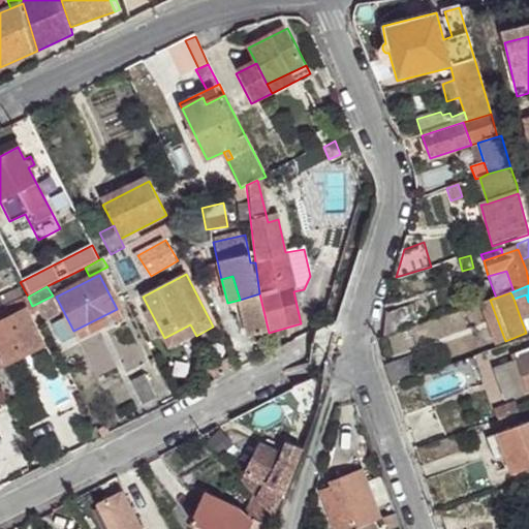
[(249,338),(269,333),(259,293),(240,300),(249,338)]
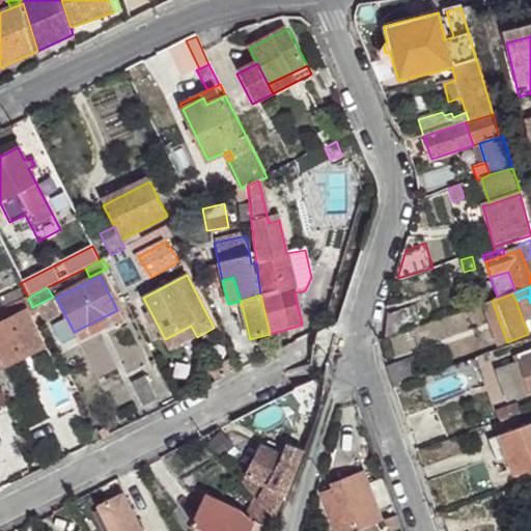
[(530,303),(528,296),(515,300),(523,320),(530,316),(530,303)]
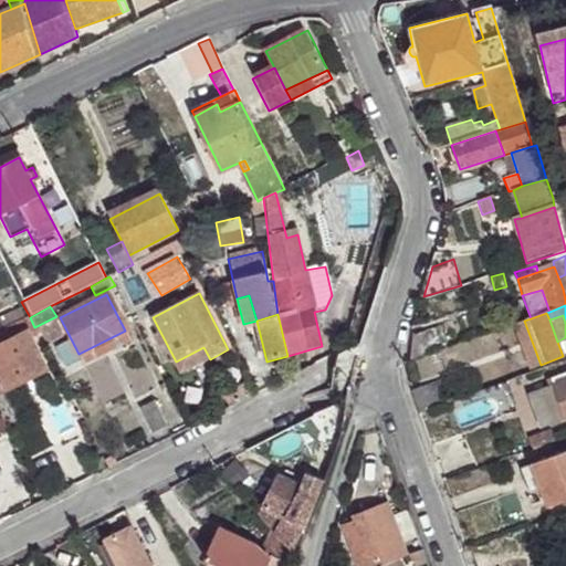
[(0,391),(45,369),(32,342),(40,338),(34,327),(30,317),(0,331),(0,391)]
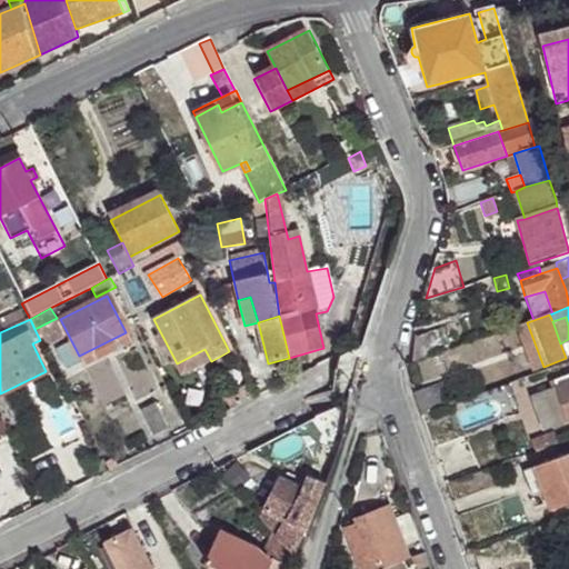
[(527,322),(516,327),(530,371),(543,367),(527,322)]
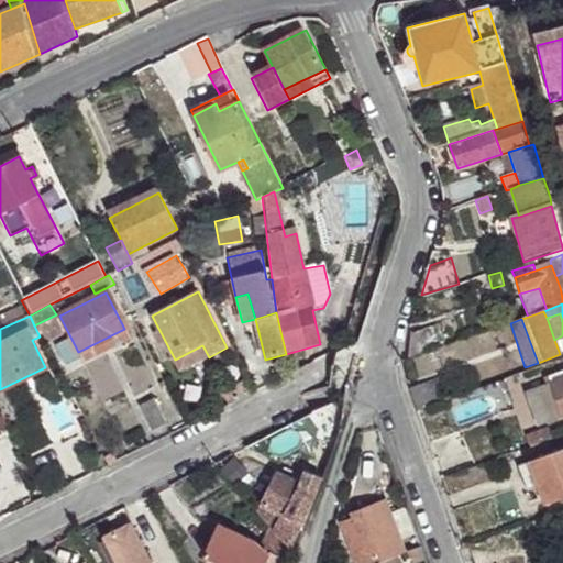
[(55,340),(45,320),(34,326),(40,337),(44,344),(55,340)]
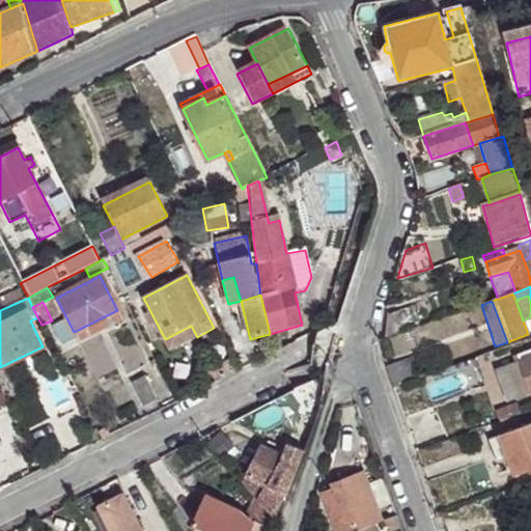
[(388,316),(386,338),(419,326),(413,308),(388,316)]
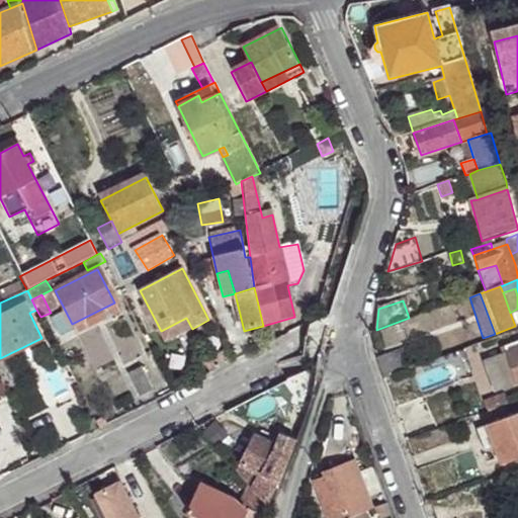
[(114,303),(72,324),(76,333),(118,312),(114,303)]
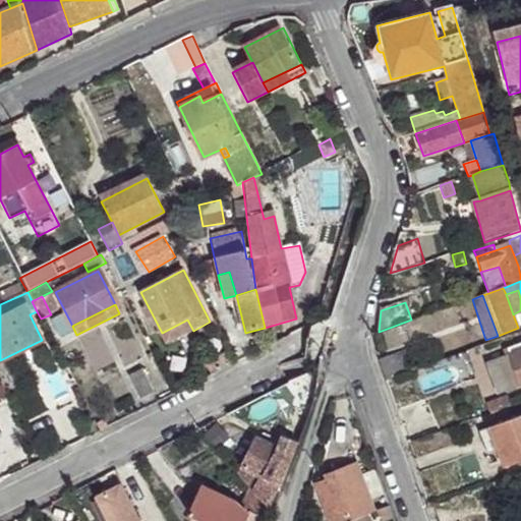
[(162,333),(168,344),(193,331),(187,320),(162,333)]
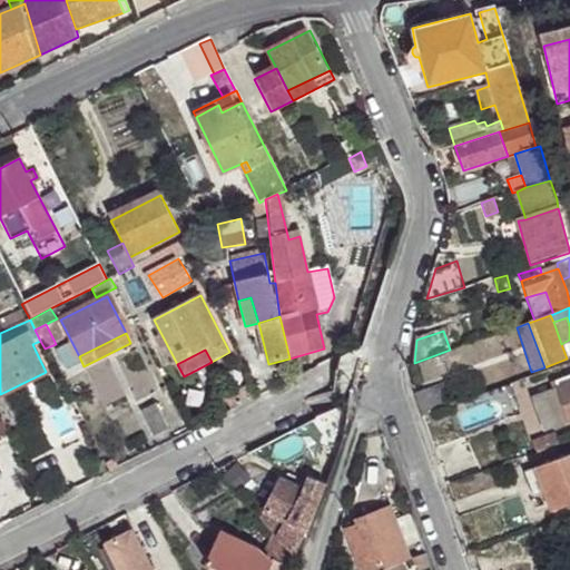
[(558,389),(533,396),(544,430),(569,421),(569,376),(556,382),(558,389)]
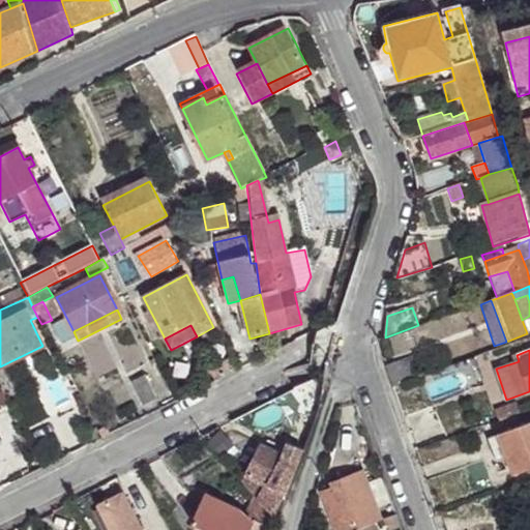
[(387,365),(393,387),(422,377),(415,357),(387,365)]
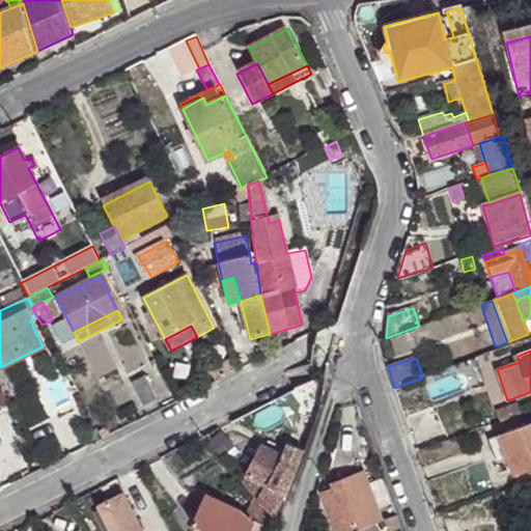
[(157,398),(145,375),(133,382),(144,404),(157,398)]
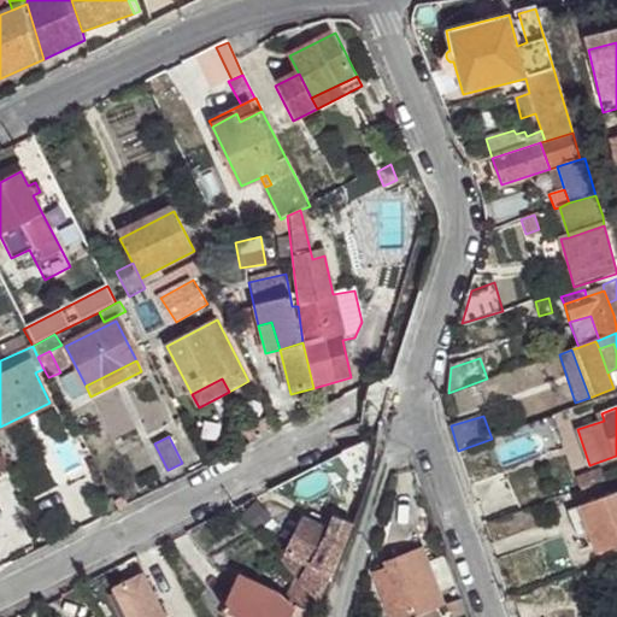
[(356,448),(307,471),(345,487),(356,448)]
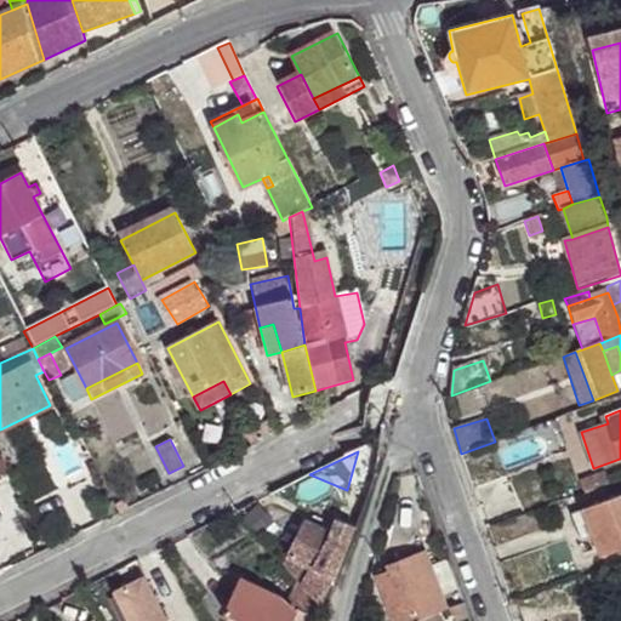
[(366,491),(369,478),(362,476),(358,489),(366,491)]
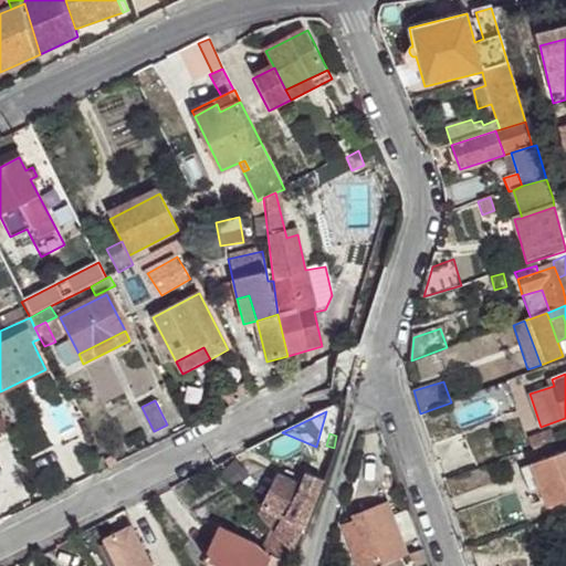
[(565,450),(531,463),(519,469),(528,494),(541,490),(547,505),(565,498),(565,450)]
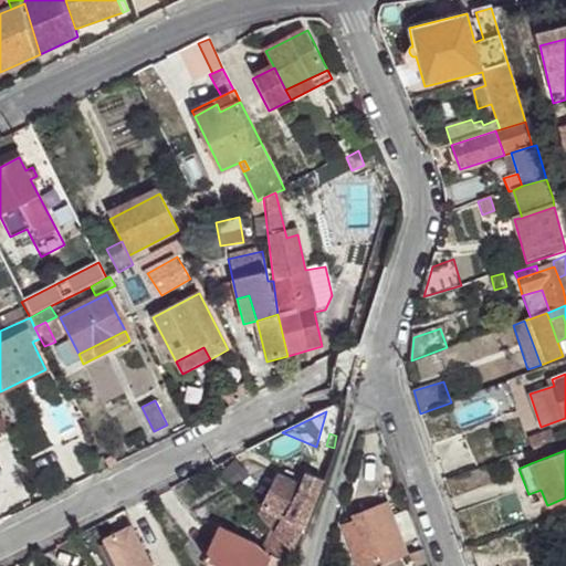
[(280,479),(261,519),(270,531),(274,535),(286,549),(292,556),(302,534),(317,492),(320,485),(321,483),(306,477),(301,489),(280,479)]
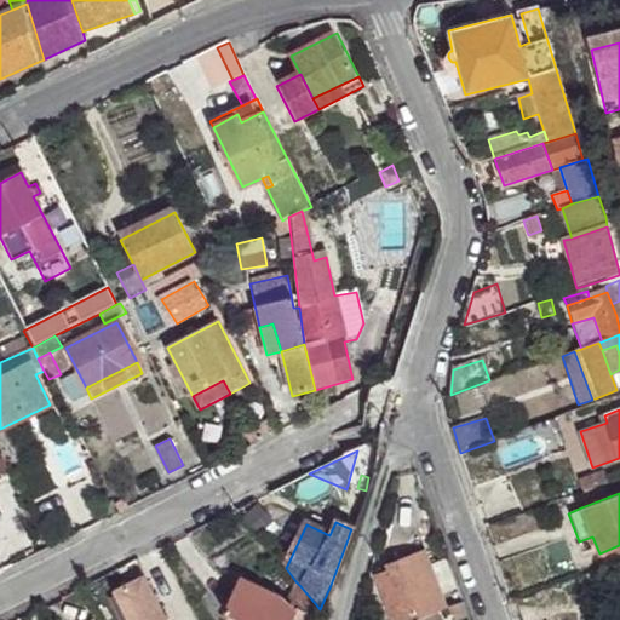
[(440,600),(428,568),(422,554),(397,564),(400,570),(417,614),(418,619),(437,612),(443,610),(440,600)]
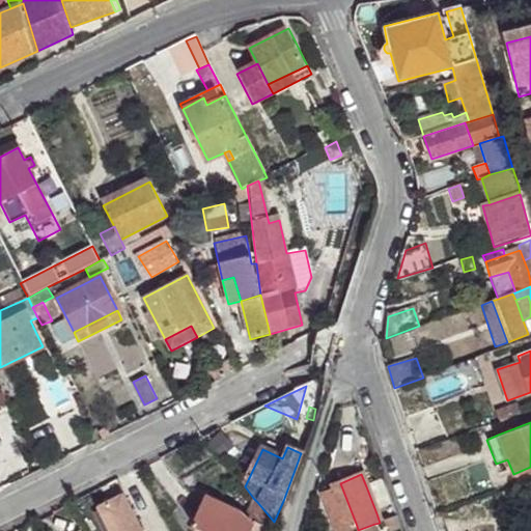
[(391,506),(381,480),(366,486),(376,513),(391,506)]
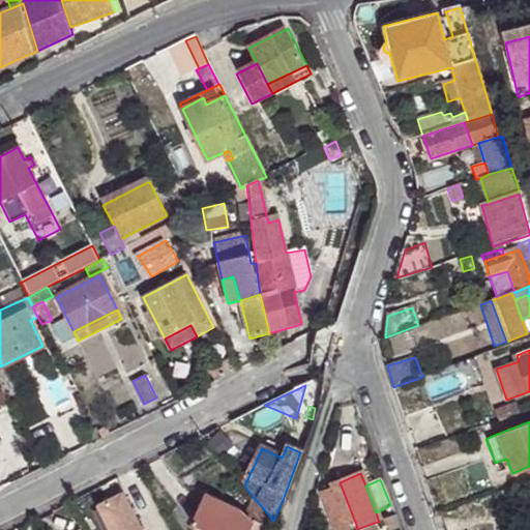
[(337,529),(344,529),(356,525),(342,488),(324,495),(337,529)]
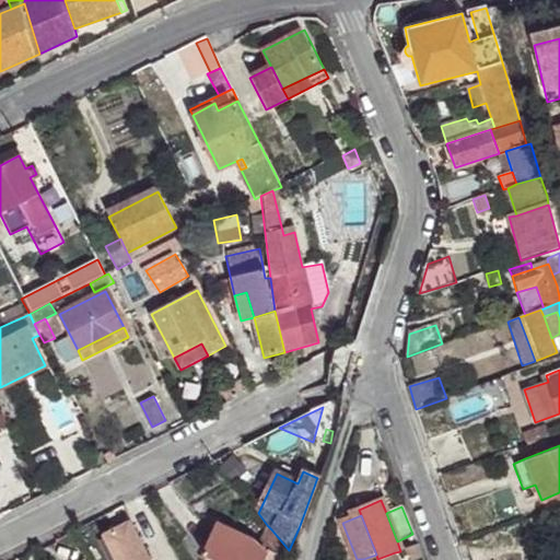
[(149,559),(129,523),(105,536),(116,559),(149,559)]
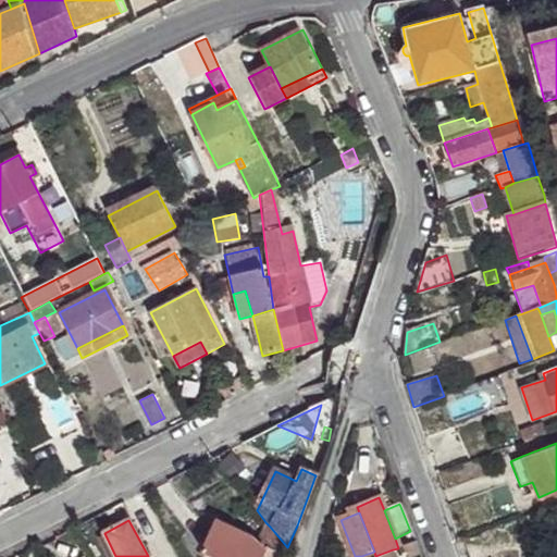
[(262,556),(264,553),(256,543),(249,536),(215,520),(202,546),(223,556),(262,556)]
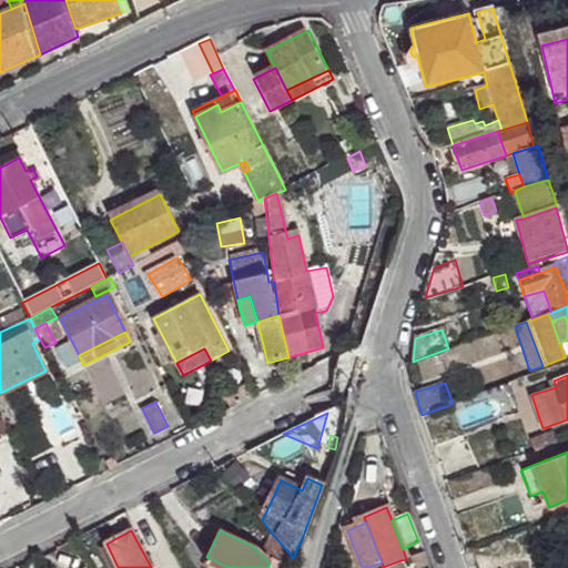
[(275,537),(271,533),(261,554),(281,564),(287,551),(275,537)]
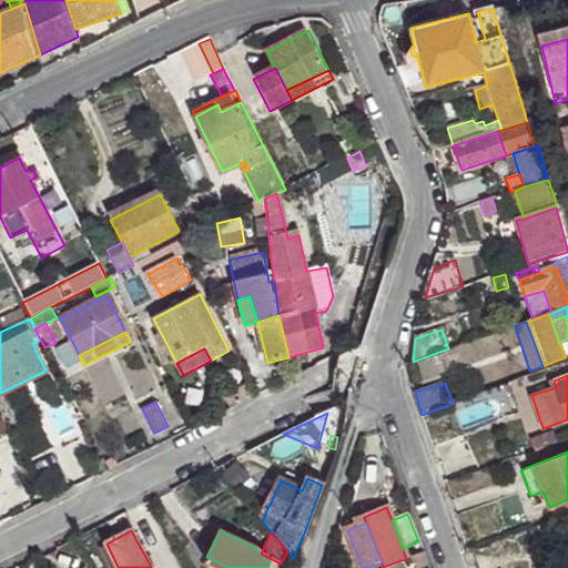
[(427,565),(423,553),(412,557),(415,567),(419,567),(421,567),(427,565)]
